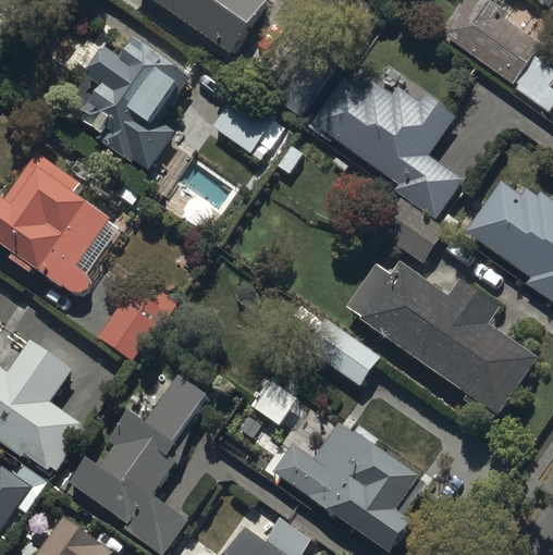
[(154,0),(231,53),(266,0),(154,0)]
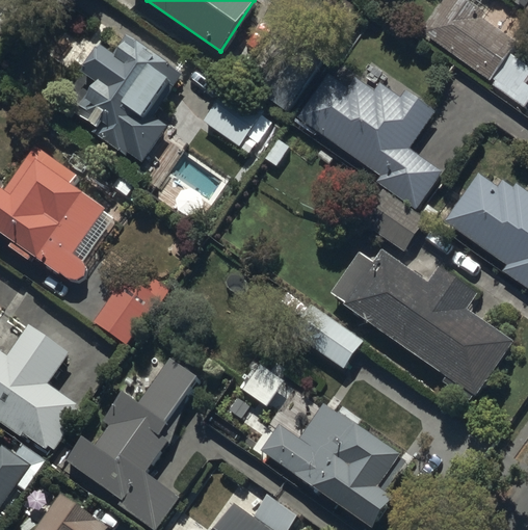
[(445,0),(422,31),(522,107),(527,99),(527,84),(523,81),(527,74),(527,68),(507,52),(513,43),(473,11),(481,0),(445,0)]
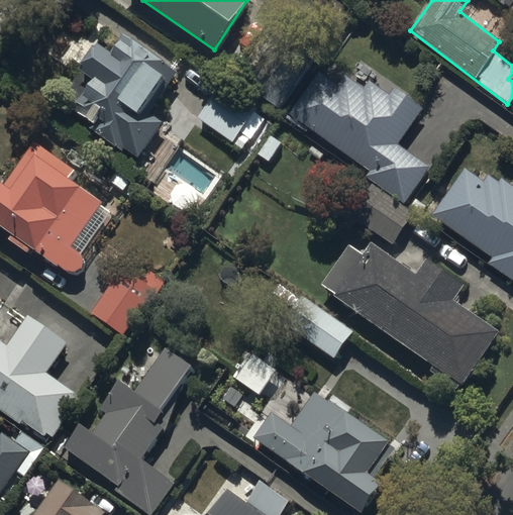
[(112,50),(100,42),(81,71),(91,76),(75,100),(81,104),(76,111),(93,122),(88,129),(120,151),(123,147),(138,158),(163,121),(146,110),(167,81),(170,83),(179,70),(123,33),(112,50)]
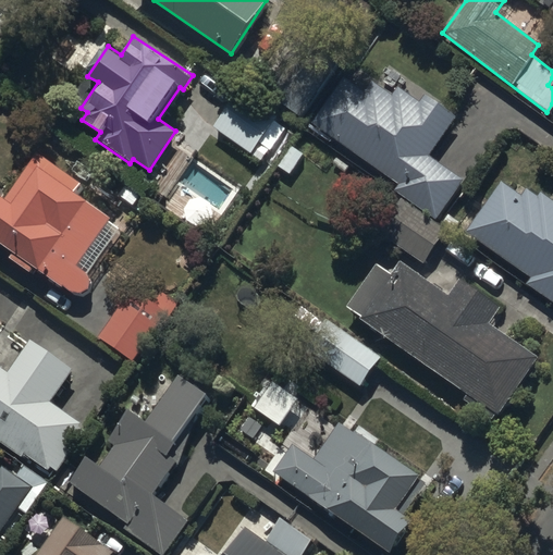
[(262,90),(299,116),(326,78),(289,52),(262,90)]
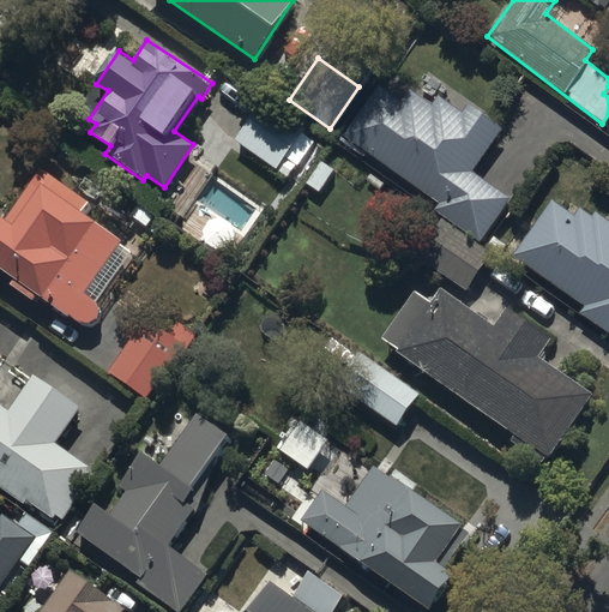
[(342,133),(436,203),(433,208),(480,241),(511,199),(471,171),(502,129),(469,103),(462,113),(438,95),(429,107),(414,95),(402,111),(374,90),(342,133)]
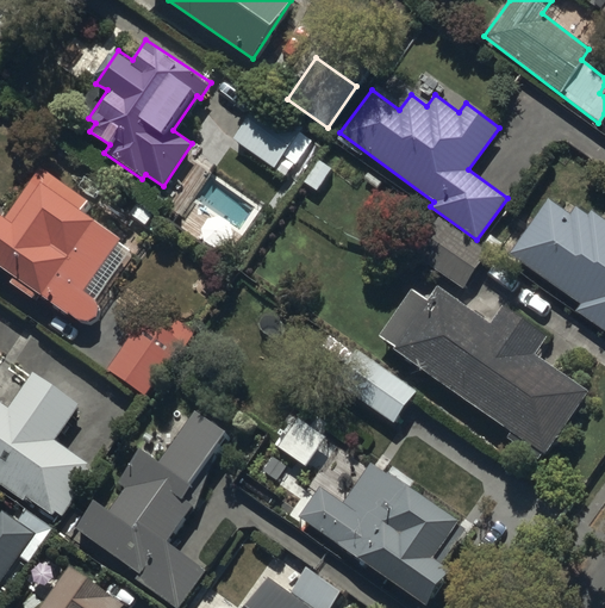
[(261,95),(231,137),(282,175),(310,137),(300,131),(303,126),(261,95)]
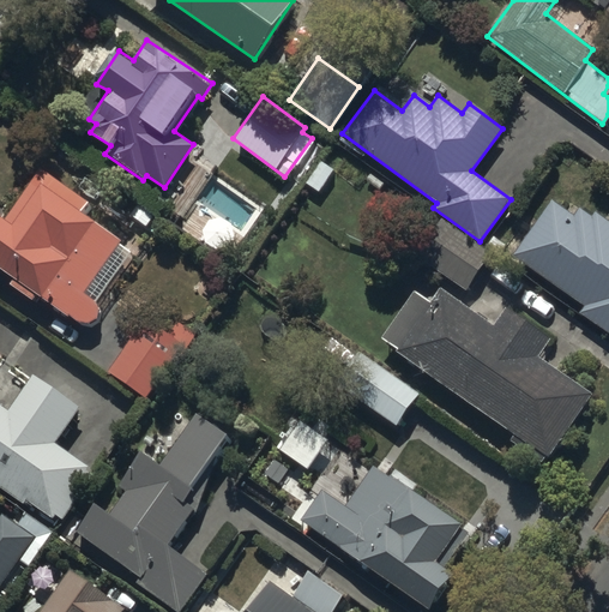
[(41,167),(5,217),(0,214),(0,268),(14,277),(11,283),(35,300),(38,295),(76,322),(86,324),(98,318),(100,301),(85,292),(124,240),(84,211),(91,203),(41,167)]
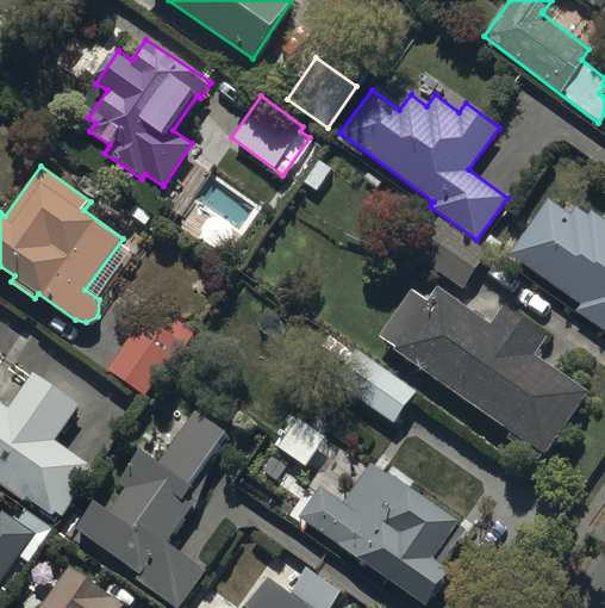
[(509,253),(578,303),(573,309),(604,332),(604,218),(591,209),(587,213),(574,205),(567,213),(548,199),(509,253)]
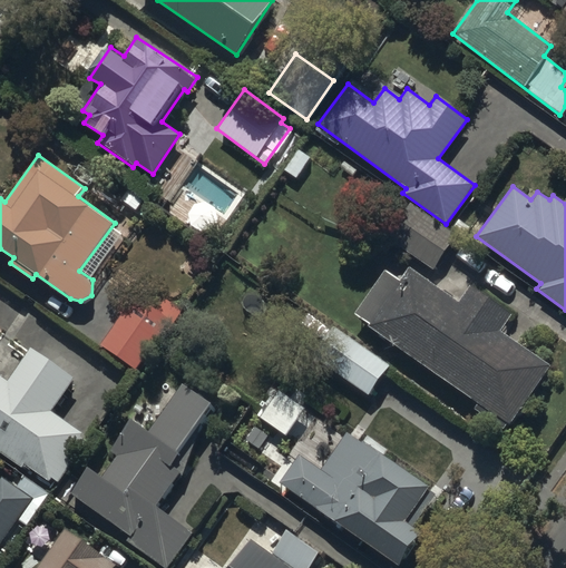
[(388,240),(431,270),(456,235),(411,204),(388,240)]
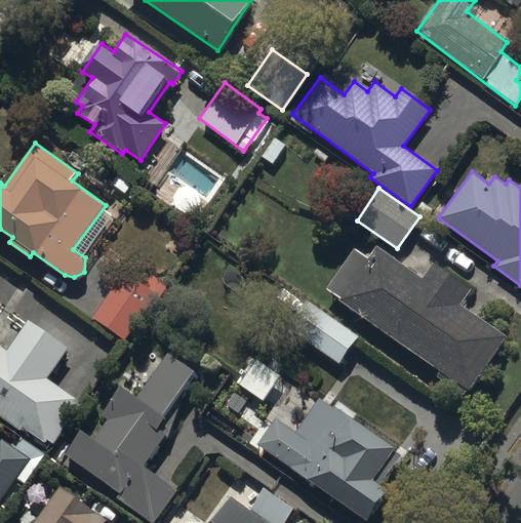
[(354,248),(326,287),(441,371),(436,378),(442,383),(442,384),(457,395),(458,393),(463,396),(467,390),(469,392),(507,339),(461,306),(472,290),(434,263),(422,279),(377,246),(368,258),(354,248)]
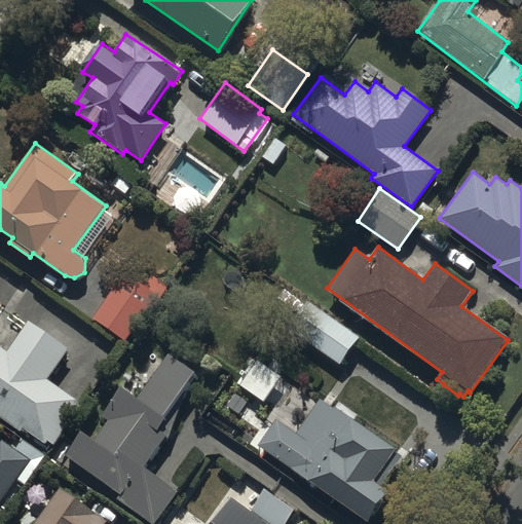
[(135,263),(91,317),(123,343),(166,289),(135,263)]
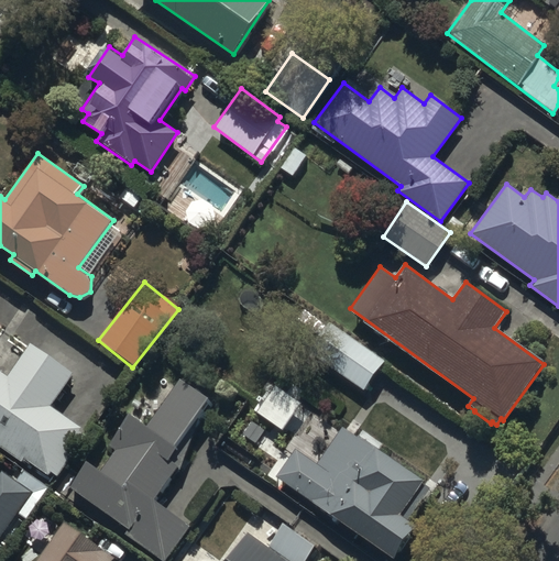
[(321,359),(362,389),(384,361),(343,330),(321,359)]
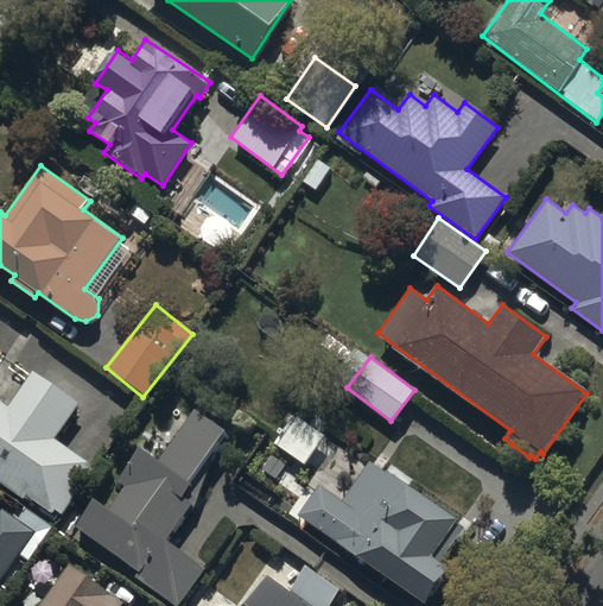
[(0,483),(23,499),(26,494),(54,513),(56,510),(59,512),(91,466),(56,441),(81,404),(33,371),(8,405),(0,398),(0,483)]
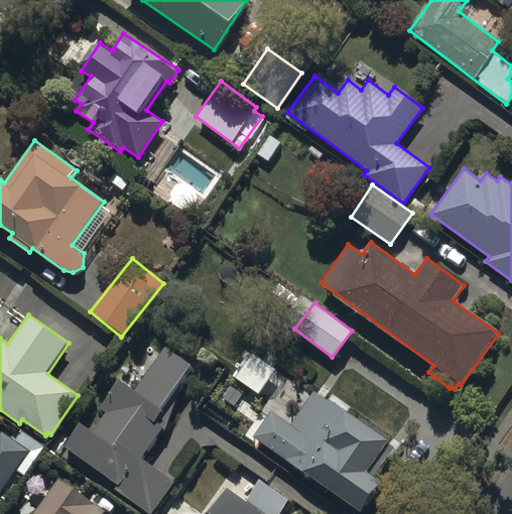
[(164,348),(134,389),(120,378),(100,406),(106,410),(91,431),(79,422),(61,445),(117,485),(113,491),(145,513),(149,513),(174,480),(143,458),(173,415),(163,408),(193,368),(164,348)]
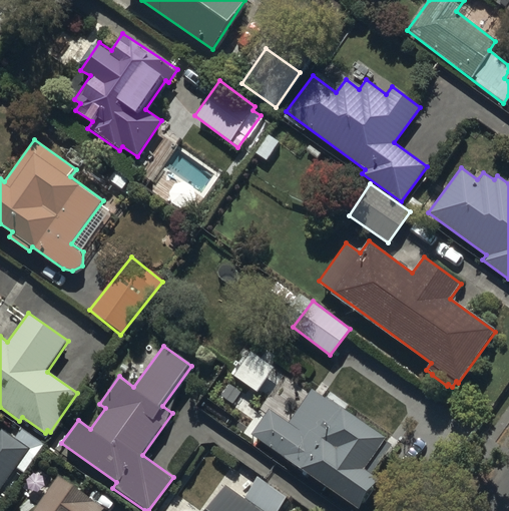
[(382,478),(375,474),(393,445),(386,440),(388,437),(312,389),(289,422),(270,409),(251,434),(360,510),(376,486),(382,478)]
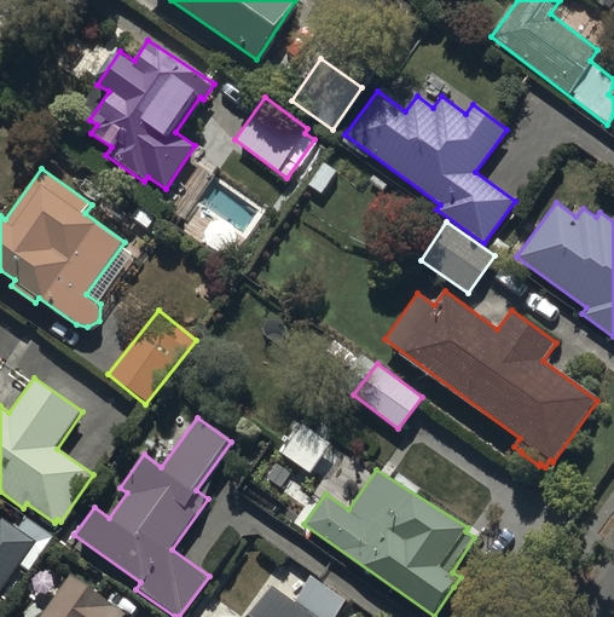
[(0,593),(36,541),(1,517),(0,518),(0,593)]
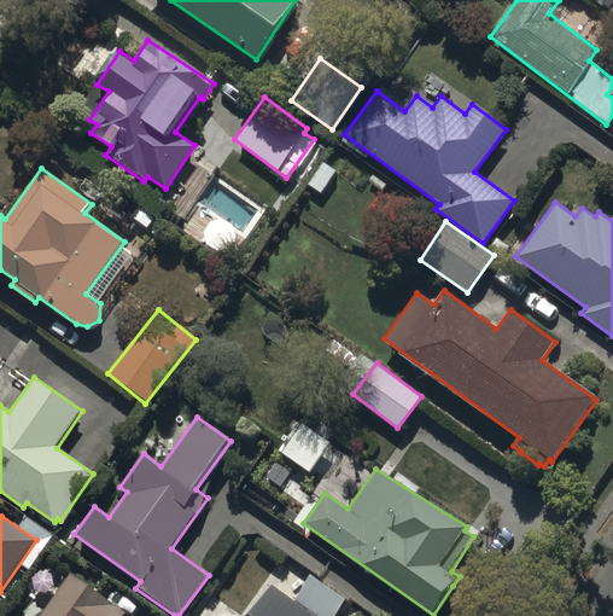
[(69,571),(36,615),(124,615),(127,614),(69,571)]
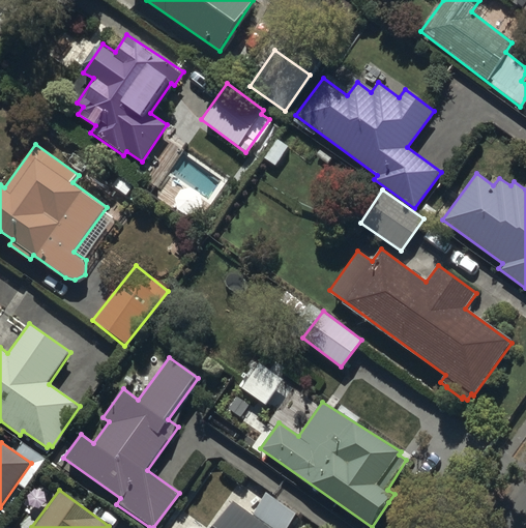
[(269,493),(254,515),(234,501),(213,527),(289,527),(299,515),(269,493)]
